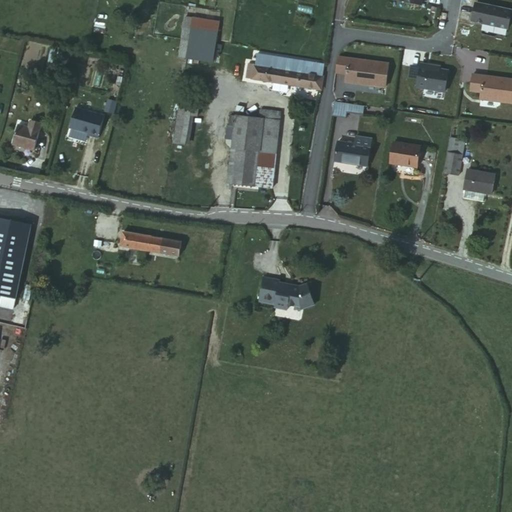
[(511,10),(475,3),(471,21),(507,28),(511,10)]
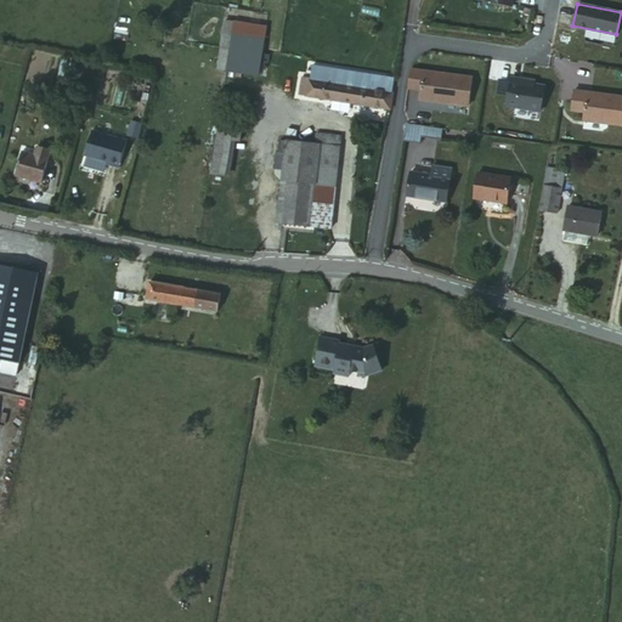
[(220,35),(219,44),(260,50),(261,43),(220,35)]
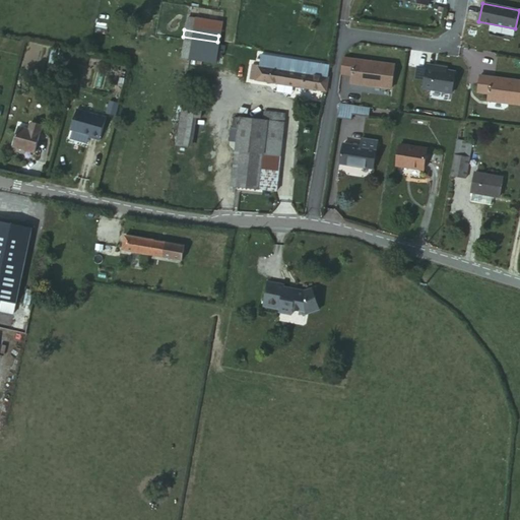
[(217,42),(183,37),(180,59),(214,64),(217,42)]
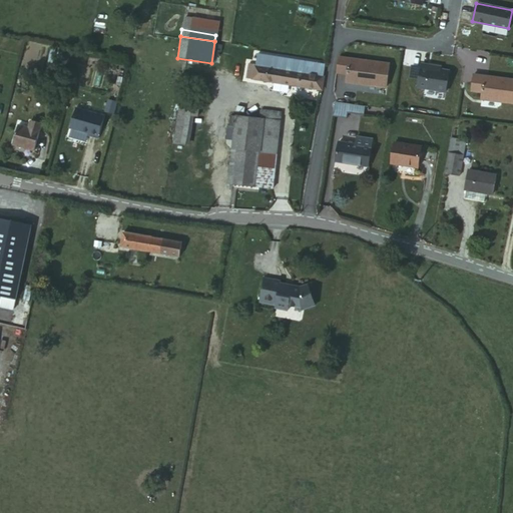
[(257,63),(278,66),(278,58),(279,54),(258,52),(257,63)]
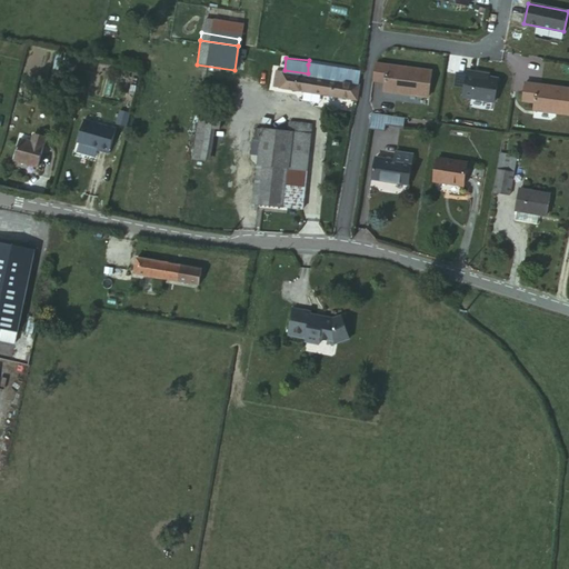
[(387,91),(393,92),(431,97),(435,72),(379,63),(377,80),(388,81),(387,91)]
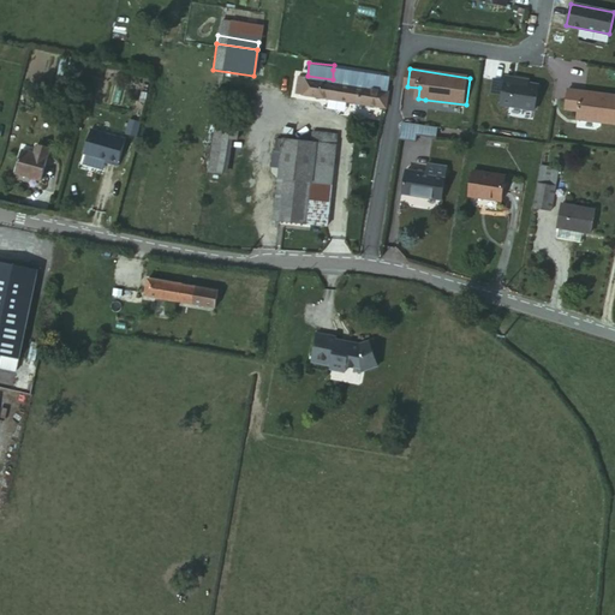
[(384,108),(387,96),(389,78),(333,70),(333,79),(369,87),(370,83),(386,85),(384,88),(382,108),(384,108)]
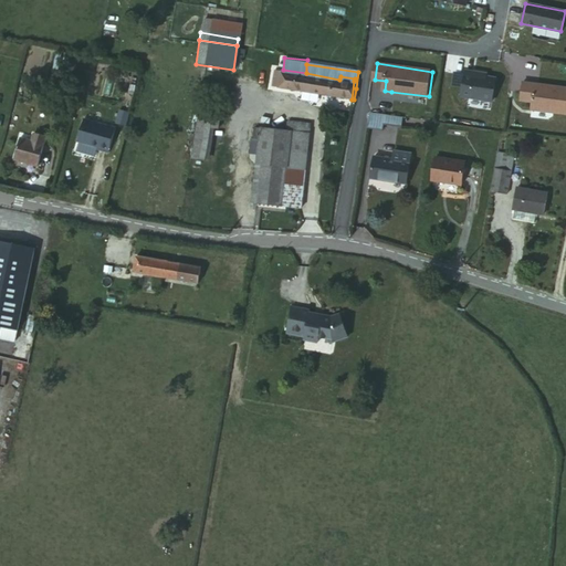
[(308,93),(321,95),(352,100),(354,81),(339,80),(306,73),(305,75),(282,72),(274,71),(272,87),(308,93)]
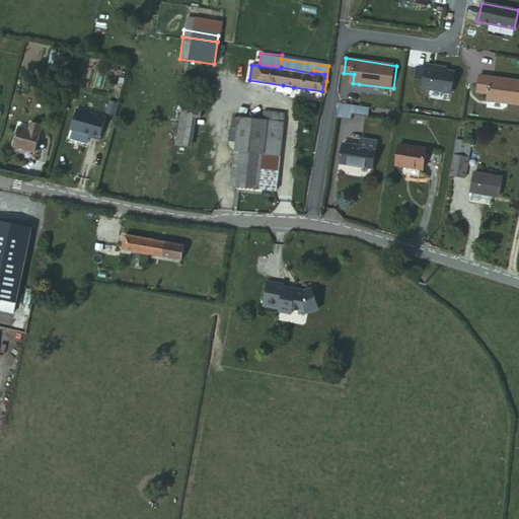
[(449,94),(453,73),(433,69),(433,67),(425,66),(421,89),(449,94)]
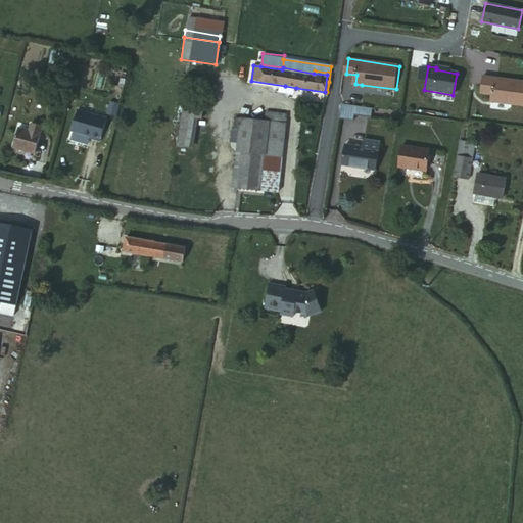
[(522,107),(522,83),(481,78),(479,95),(490,96),(489,103),(522,107)]
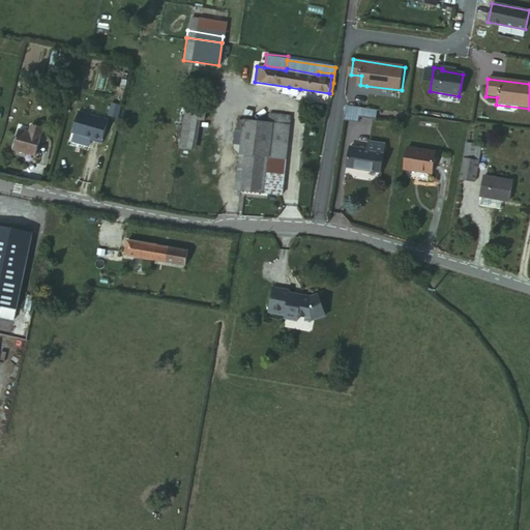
[(299,96),(300,89),(289,87),(288,93),(299,96)]
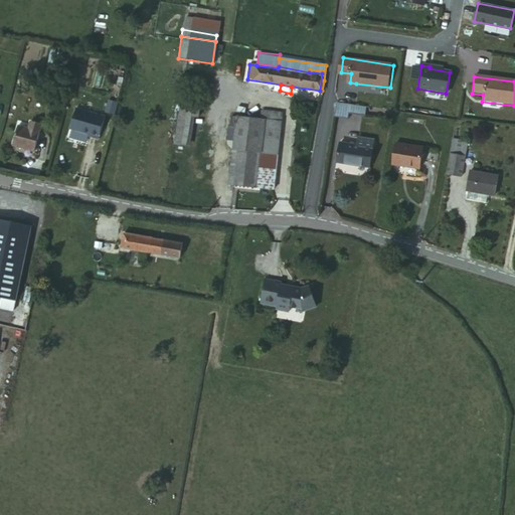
[(114,104),(105,102),(102,114),(111,117),(114,104)]
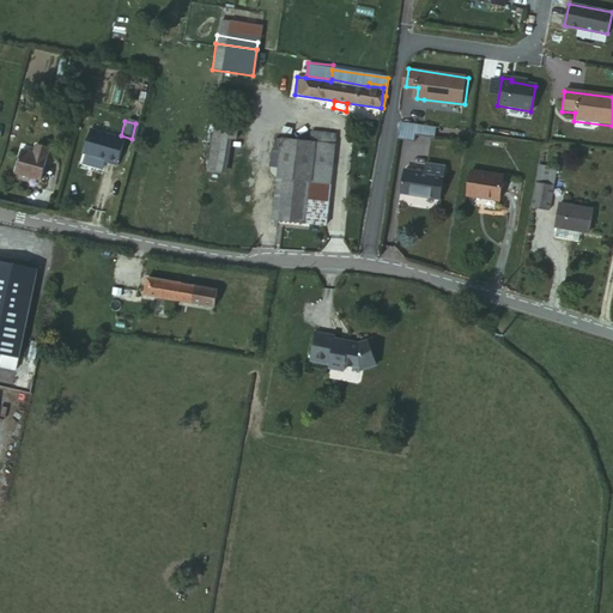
[(400,122),(398,138),(413,140),(414,134),(434,138),(436,127),(400,122)]
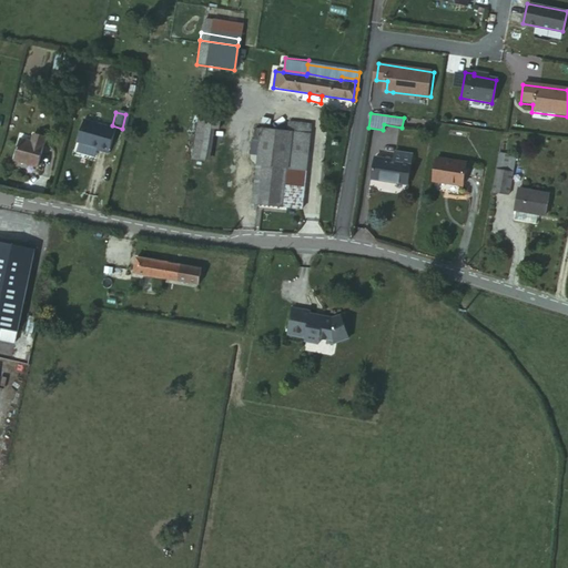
[(214,120),(200,119),(189,199),(203,199),(214,120)]
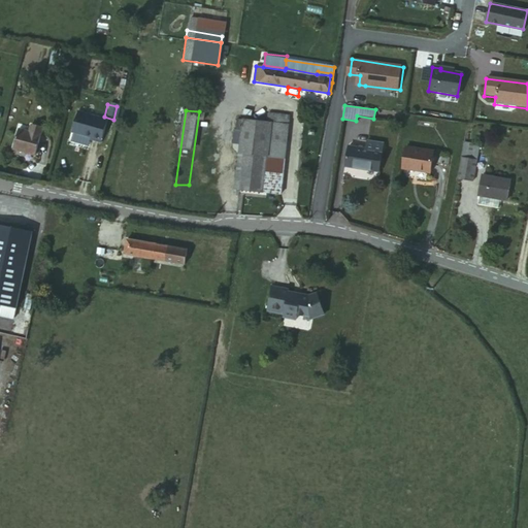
[(103,120),(74,112),(69,133),(88,138),(87,141),(97,143),(103,120)]
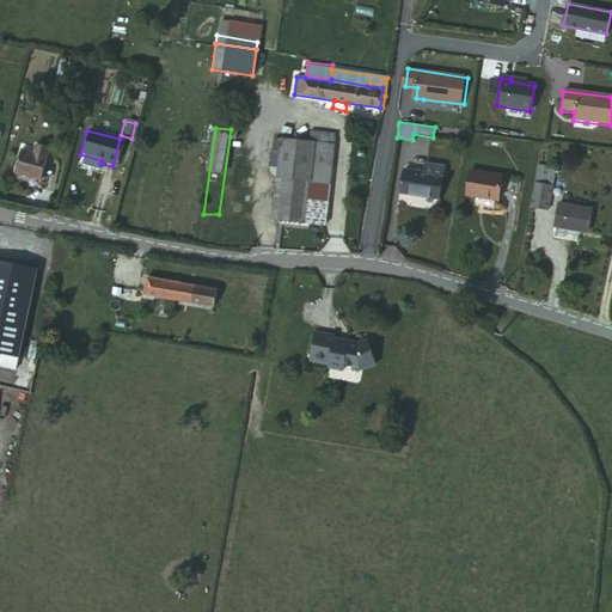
[(313,145),(301,144),(277,141),(273,170),(280,171),(279,181),(292,182),(307,183),(304,225),(329,227),(336,136),(313,134),(313,145)]
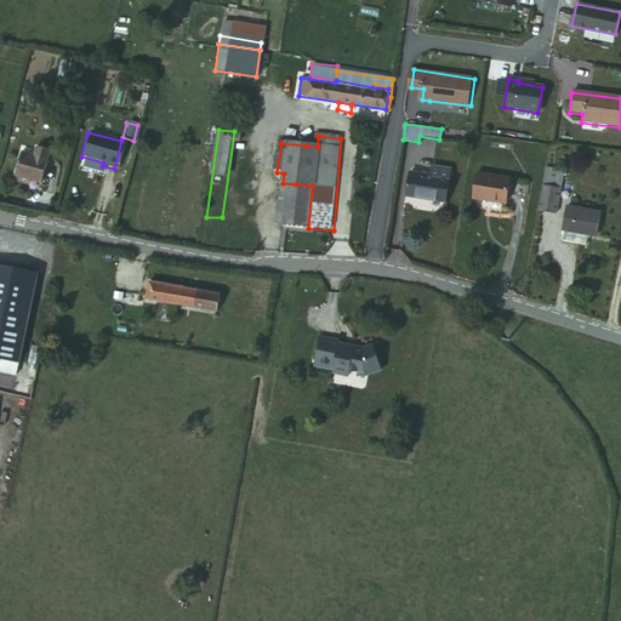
[(30,157),(17,153),(11,177),(36,184),(46,152),(33,148),(30,157)]
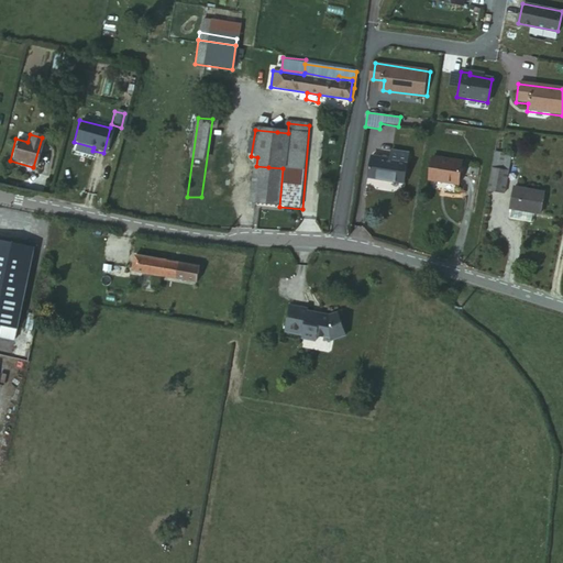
[(389,159),(370,157),(367,178),(404,184),(407,153),(389,150),(389,159)]
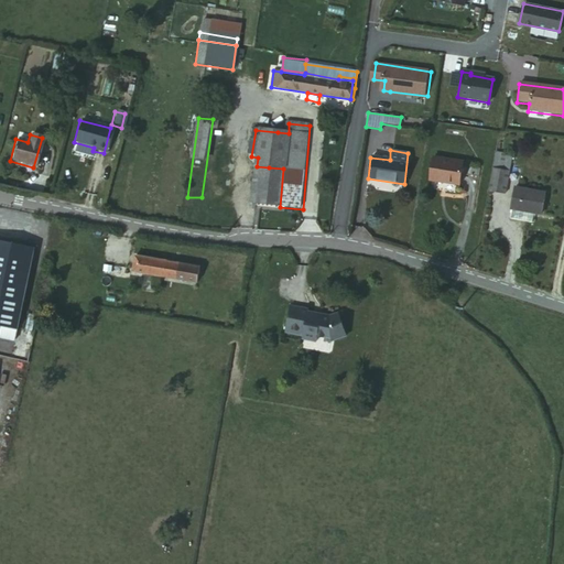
[(461,171),(462,162),(463,159),(432,153),(429,176),(458,182),(461,171)]
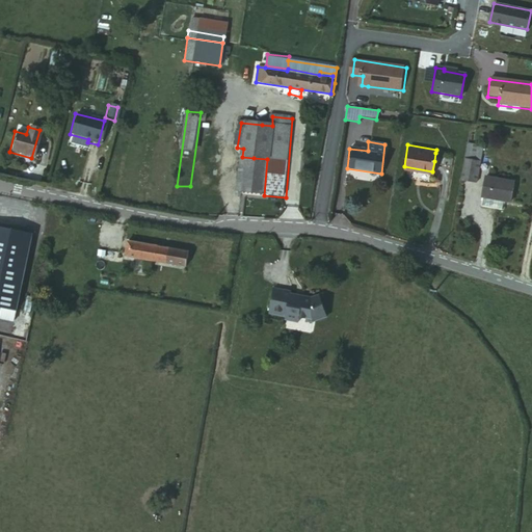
[(482,148),(467,145),(460,182),(476,184),(482,148)]
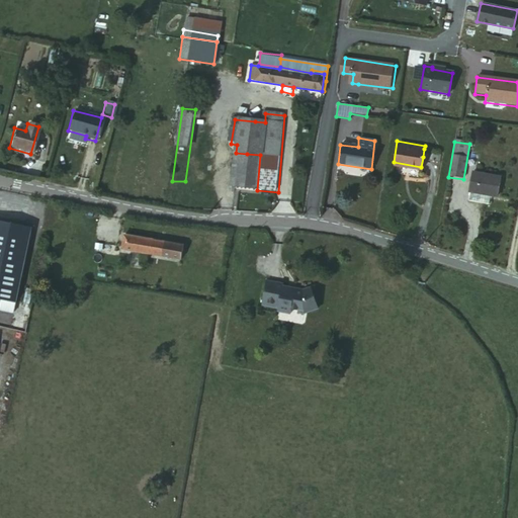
[(440,152),(424,149),(423,157),(438,160),(440,152)]
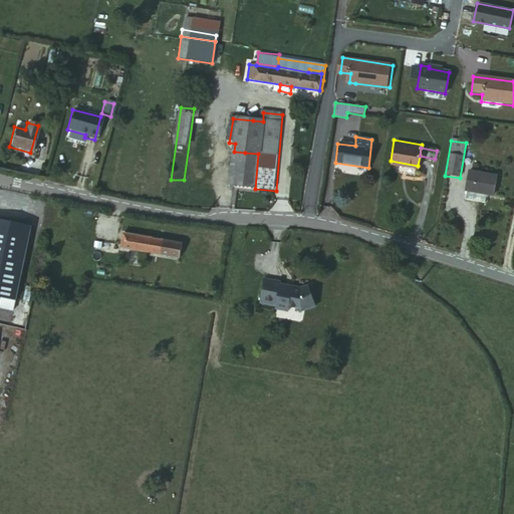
[(258,154),(245,153),(234,152),(230,187),(240,187),(255,189),(258,154)]
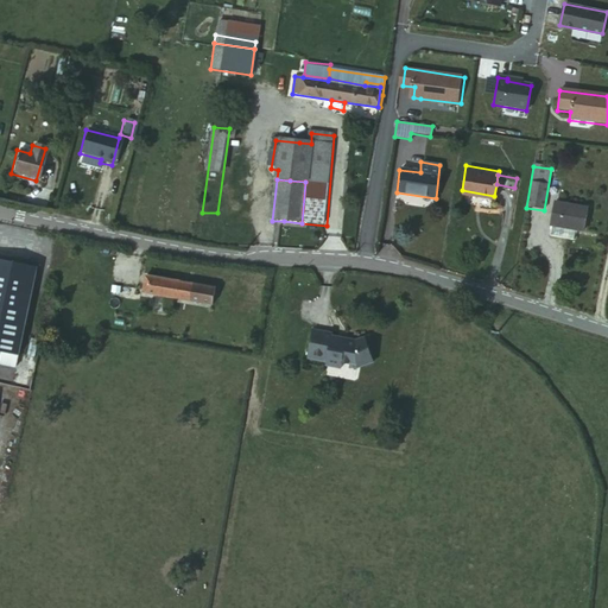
[(583,233),(583,230),(587,210),(553,206),(549,238),(574,241),(575,232),(583,233)]
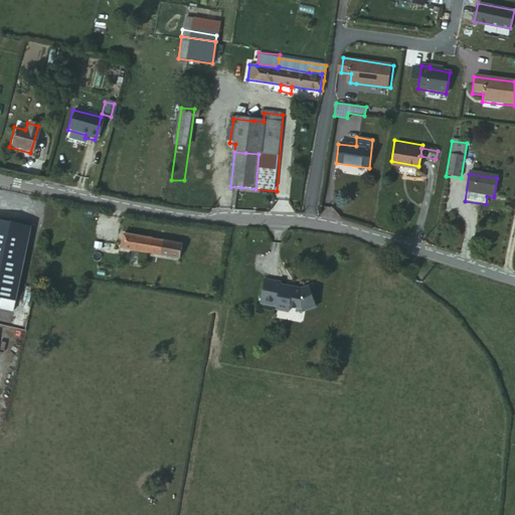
[(497,178),(494,195),(503,196),(506,179),(497,178)]
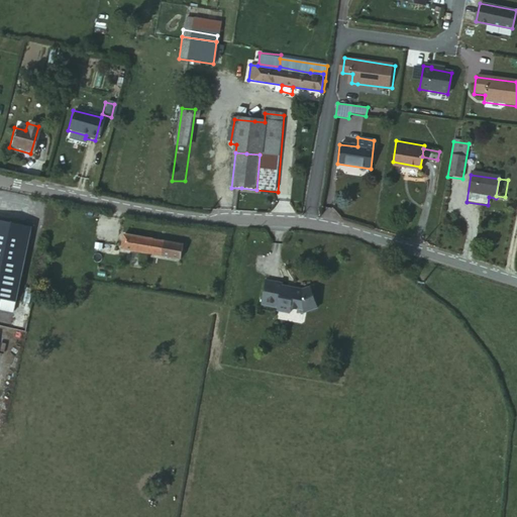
[(0,299),(14,302),(27,233),(32,234),(33,230),(29,229),(29,226),(0,220),(0,299)]
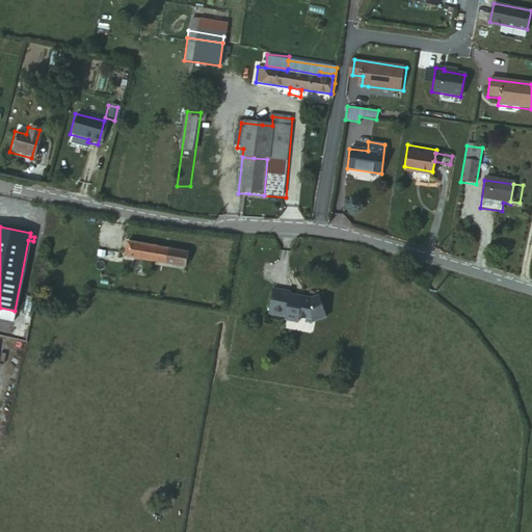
[(125,256),(186,267),(188,251),(128,240),(125,256)]
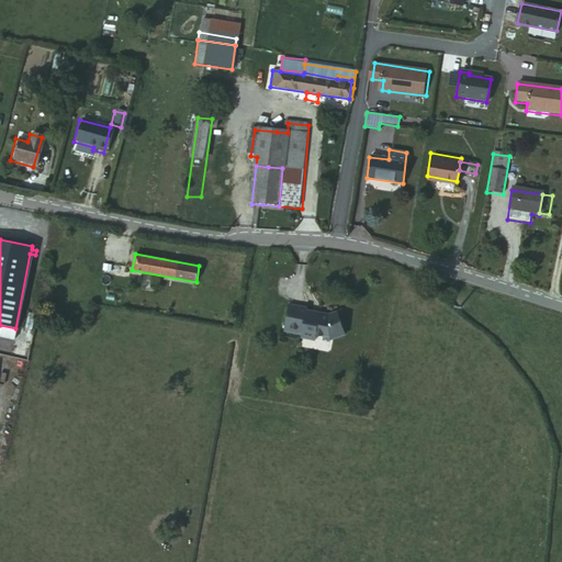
[(290,305),(284,332),(301,335),(300,338),(314,340),(315,335),(328,338),(329,341),(345,336),(336,312),(328,315),(319,313),(318,316),(305,313),(306,308),(290,305)]
